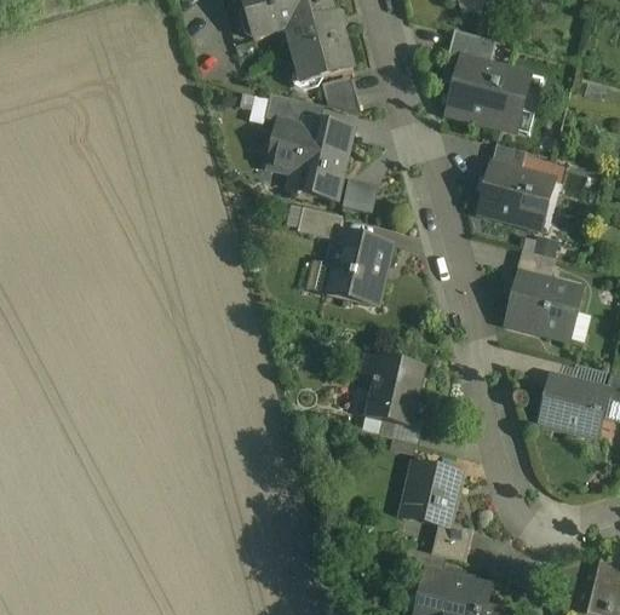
[(291,24),(305,0),(242,0),(253,39),(277,33),(276,28),(291,24)]
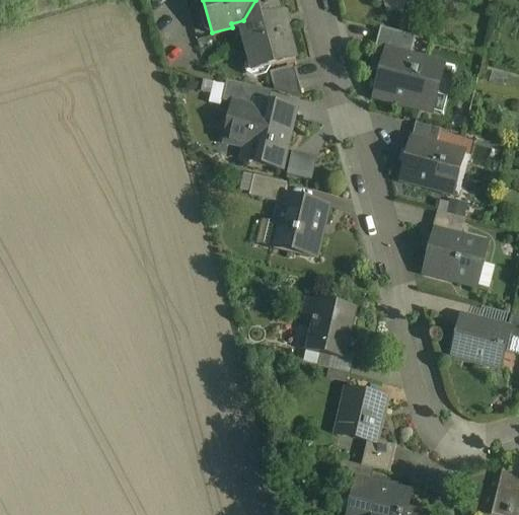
[(255,0),(243,20),(247,32),(242,34),(251,70),(295,58),(286,24),(287,24),(289,22),(286,13),(284,11),(280,12),(276,0),(255,0)]
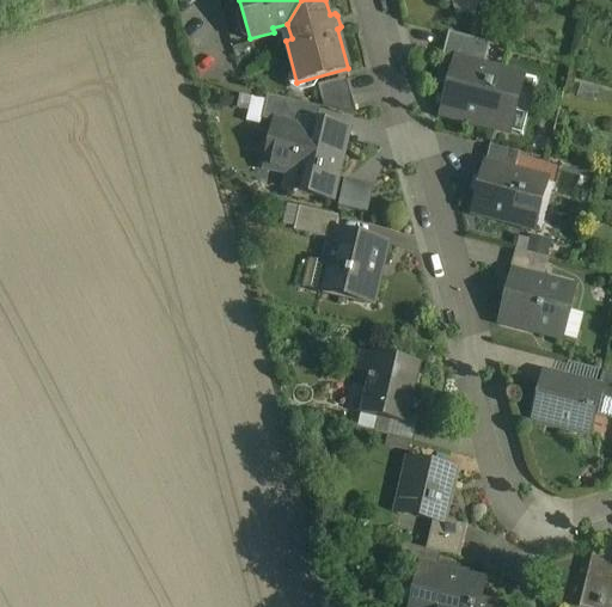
[(484,40),(448,30),(441,59),(456,62),(457,57),(477,63),(484,40)]
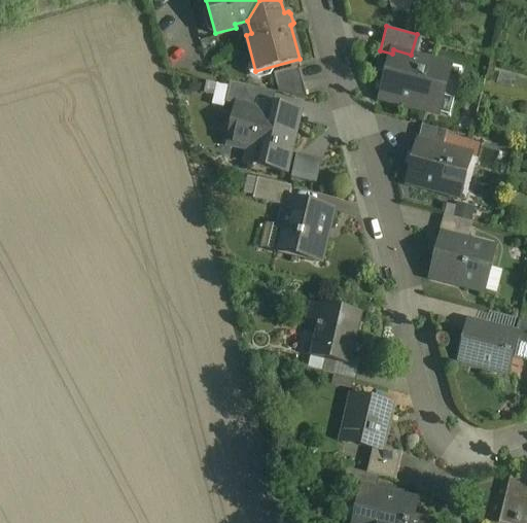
[(411,55),(393,49),(392,54),(381,96),(436,110),(437,108),(433,107),(445,66),(449,67),(449,65),(411,55)]
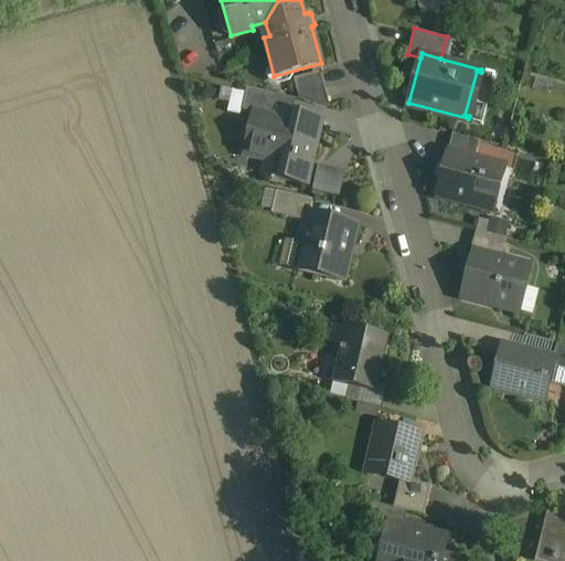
[(319,70),(292,76),(298,97),(329,105),(319,70)]
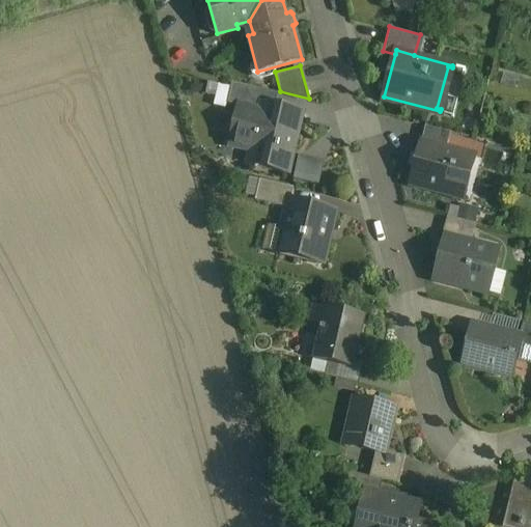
[(264,88),(230,80),(226,101),(239,104),(241,96),(262,102),(264,88)]
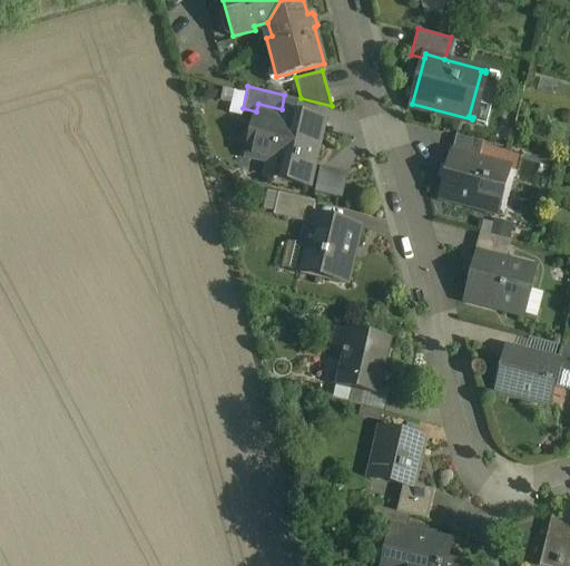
[(282,109),(258,104),(256,111),(249,142),(272,146),(265,173),(308,183),(324,118),(282,109)]
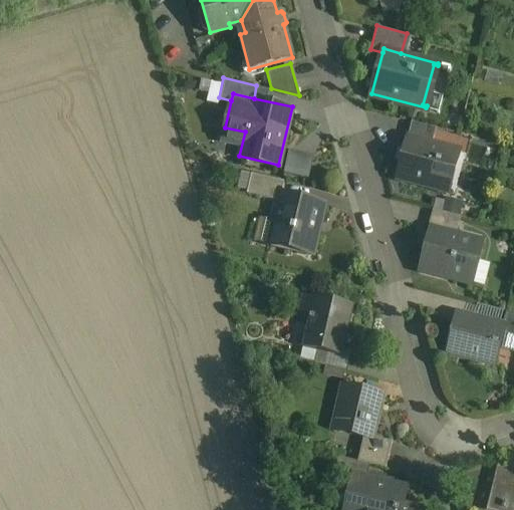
[(435,125),(411,119),(408,132),(432,139),(435,125)]
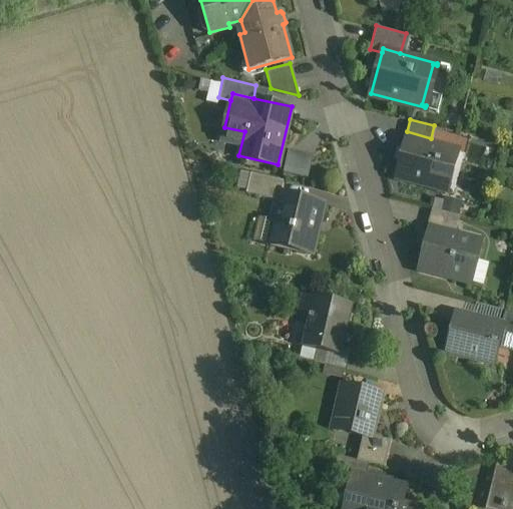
[(458,149),(406,135),(396,176),(447,189),(448,188),(444,187),(454,149),(457,150),(458,149)]
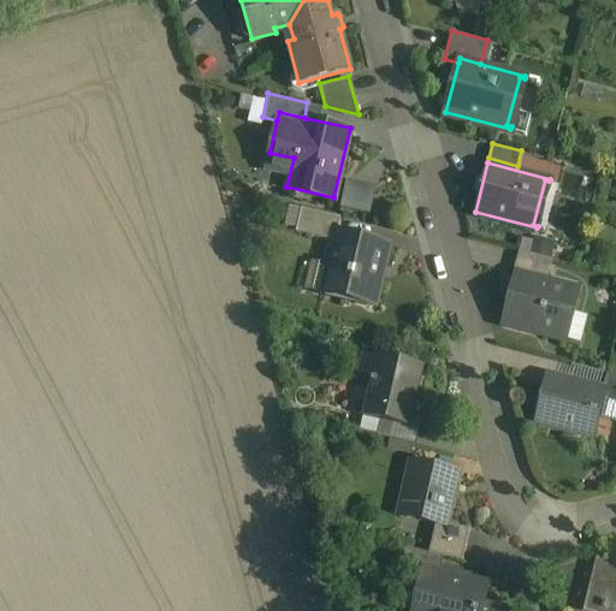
[(339,202),(369,209),(377,182),(345,175),(339,202)]
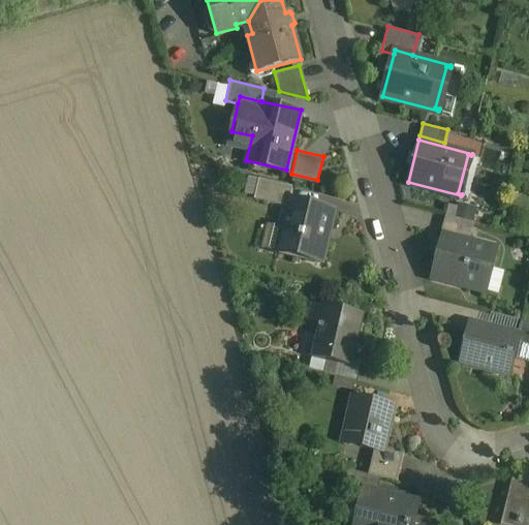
[(291,185),(257,177),(253,197),(287,206),(291,185)]
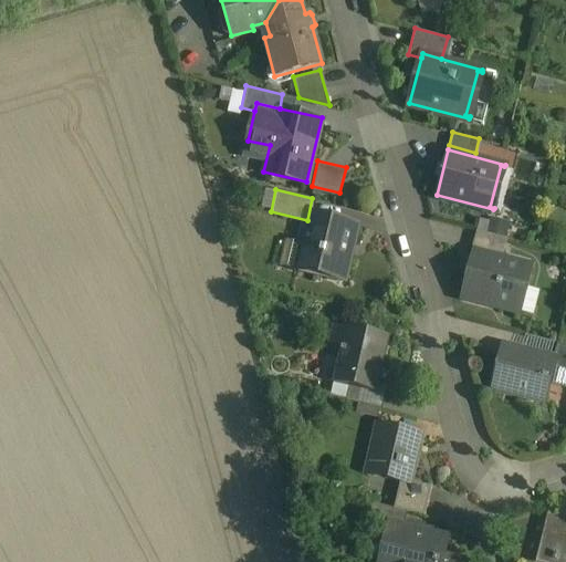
[(353,224),(314,214),(312,227),(304,225),(295,267),(343,278),(348,253),(346,253),(353,224)]
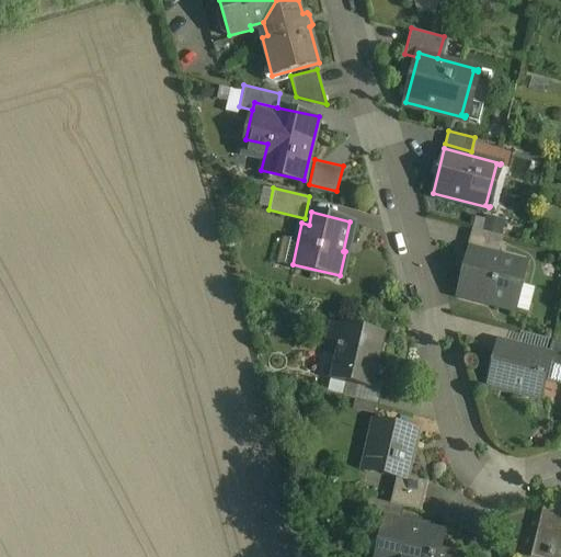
[(502,235),(472,227),(466,249),(469,250),(470,248),(496,254),(502,235)]
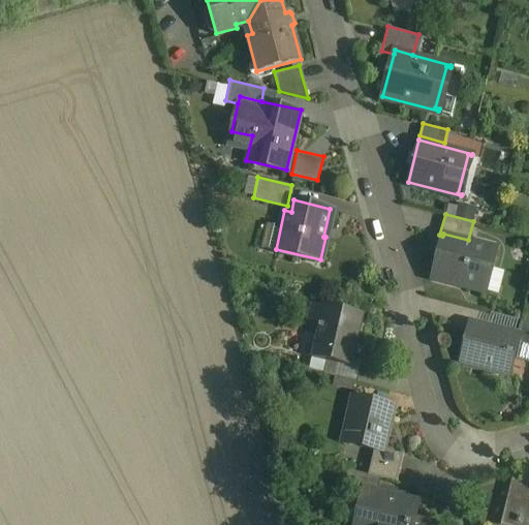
[(468,240),(443,234),(442,236),(432,276),(485,289),(496,247),(468,240)]
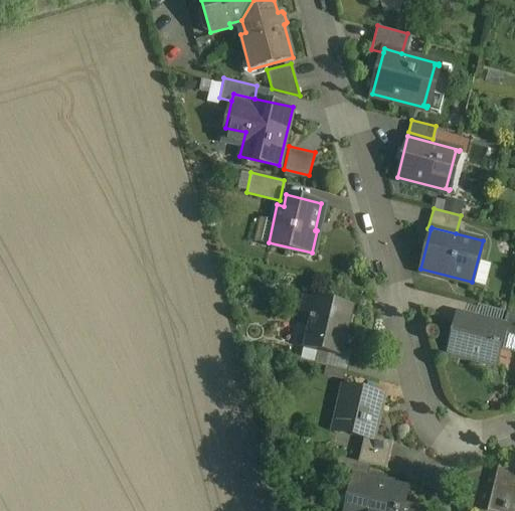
[(353,305),(302,293),(298,314),(310,317),(303,345),(318,349),(329,351),(342,354),(353,305)]
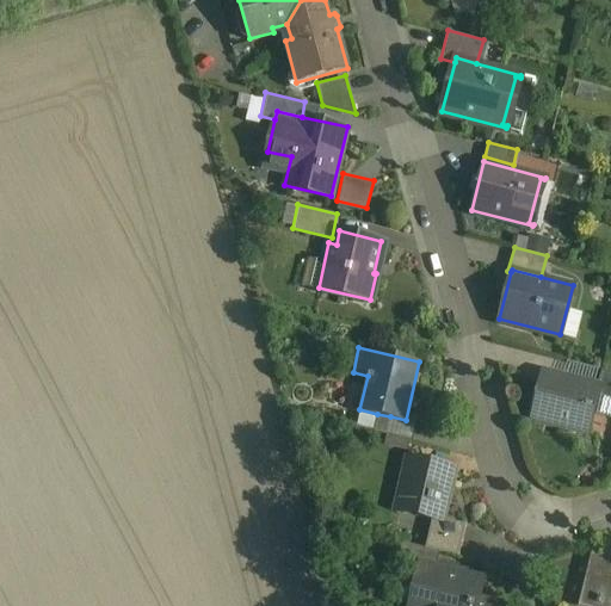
[(610,370),(602,369),(597,384),(599,384),(597,394),(610,397),(610,370)]
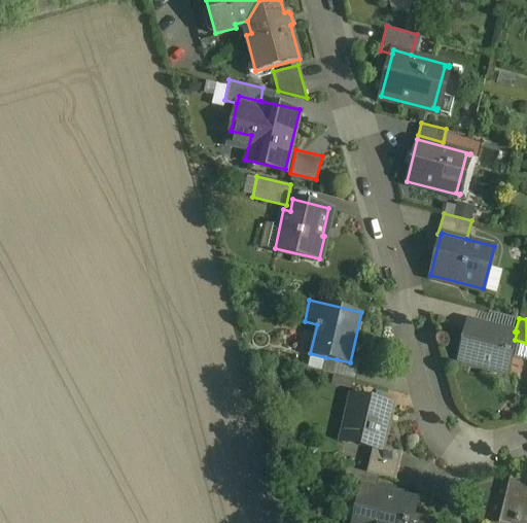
[(515,332),(468,319),(458,359),(506,372),(515,340),(517,332),(515,332)]
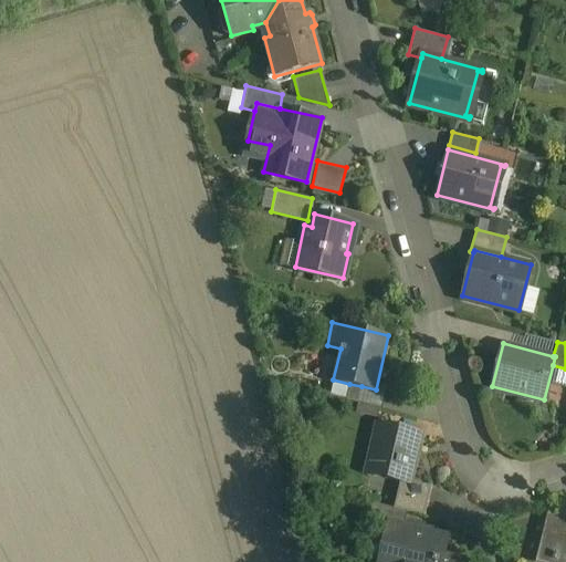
[(362,386),(349,384),(346,399),(357,402),(362,386)]
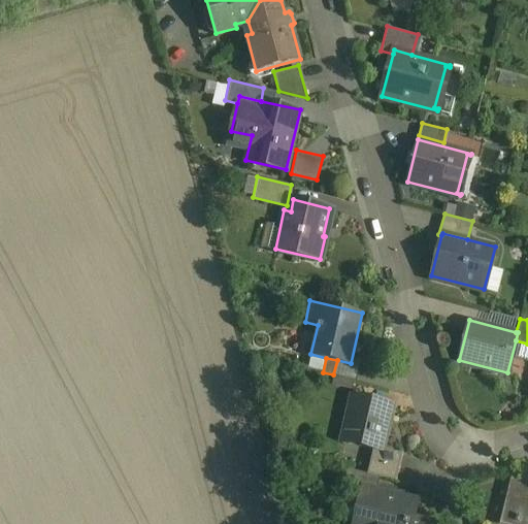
[(393,403),(352,394),(341,439),(373,447),(382,449),(383,448),(393,403)]
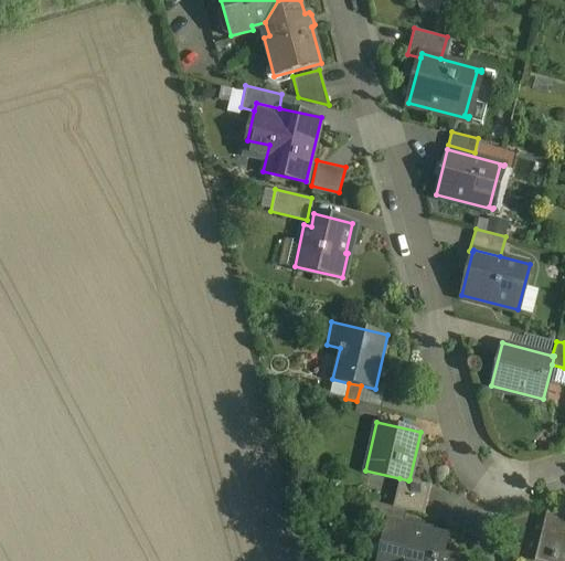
[(408,480),(400,478),(393,506),(424,512),(430,484),(409,479),(408,480)]
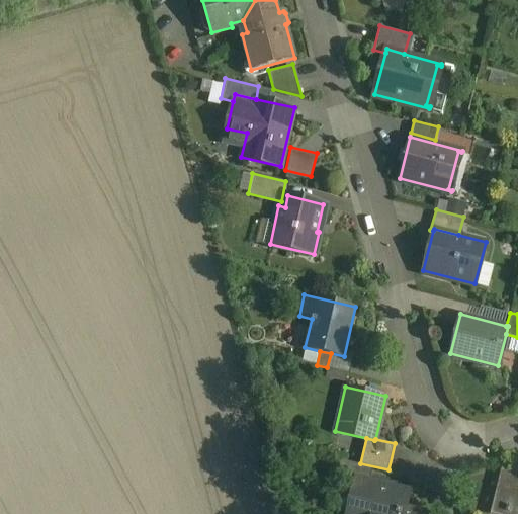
[(517,513),(517,473),(503,469),(495,504),(506,507),(505,511),(517,513)]
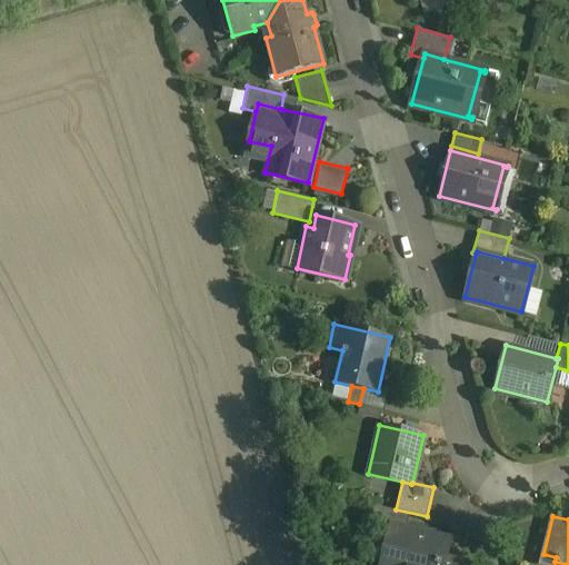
[(449,538),(391,525),(381,564),(463,564),(465,562),(445,557),(449,538)]
